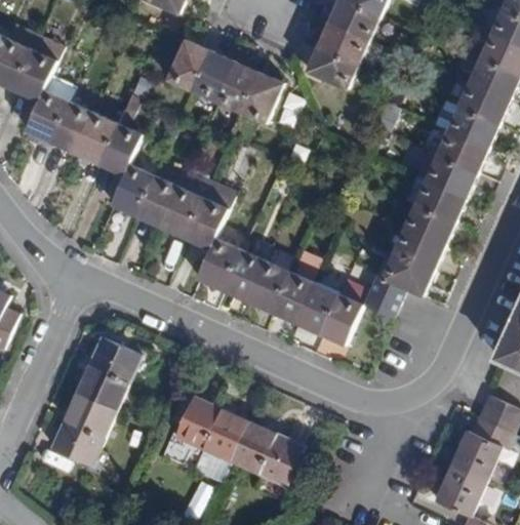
[(143,0),(177,15),(184,0),(143,0)]
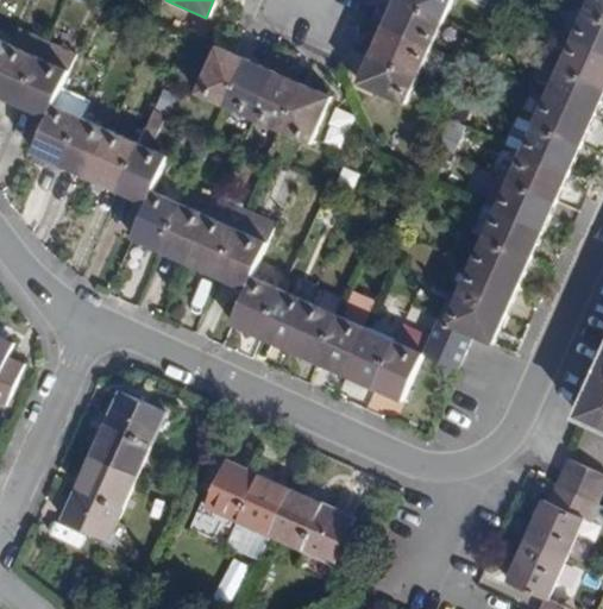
[(391,0),(355,83),(401,104),(447,0),(391,0)]
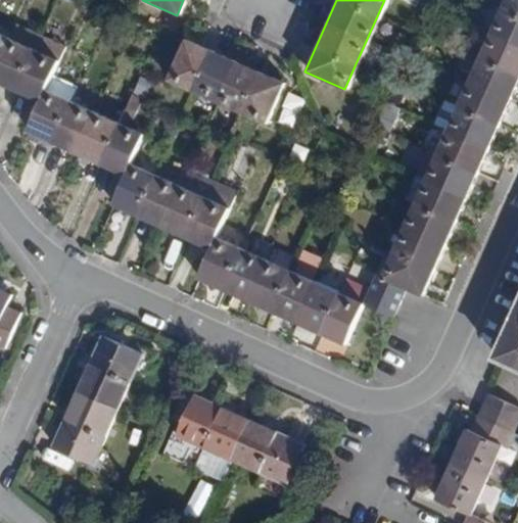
[(517,0),(504,0),(500,9),(517,17),(517,0)]
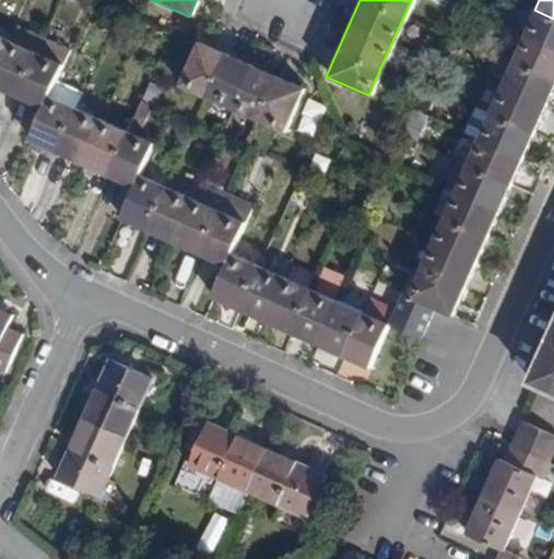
[(441,218),(407,297),(432,308),(449,316),(553,81),(553,19),(534,10),(464,166),(452,192),(441,218)]
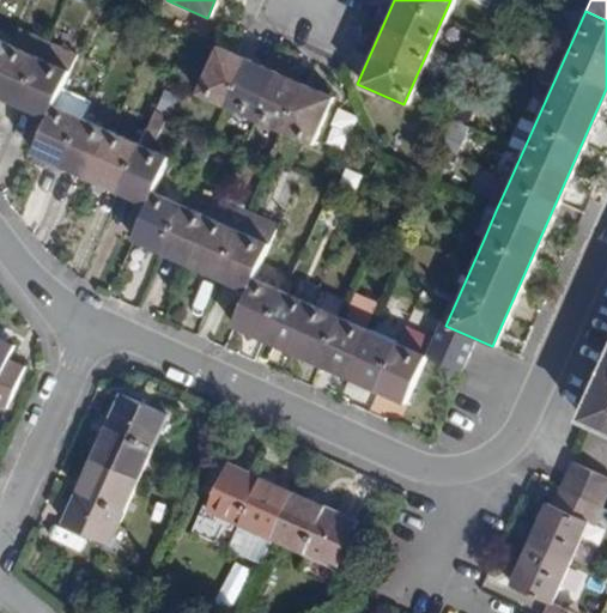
[(0,97),(43,117),(49,105),(65,71),(0,41),(0,97)]
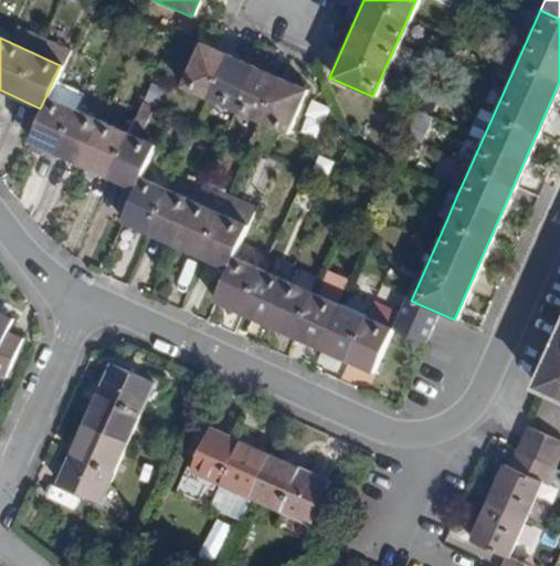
[(198,42),(178,86),(286,134),(306,90),(198,42)]
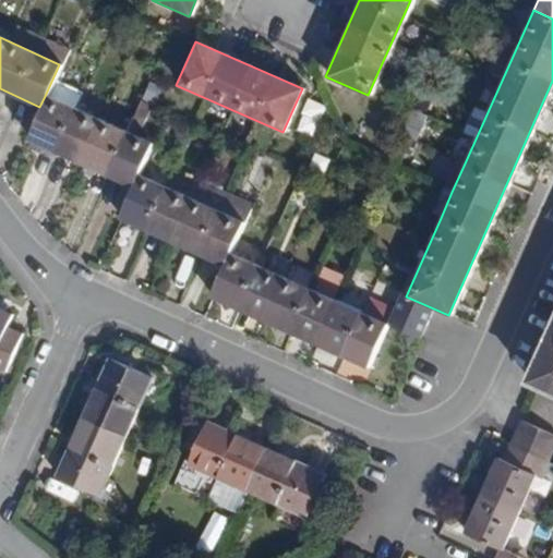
[(45,96),(39,107),(25,138),(131,185),(135,174),(149,143),(164,111),(137,99),(123,131),(45,96)]
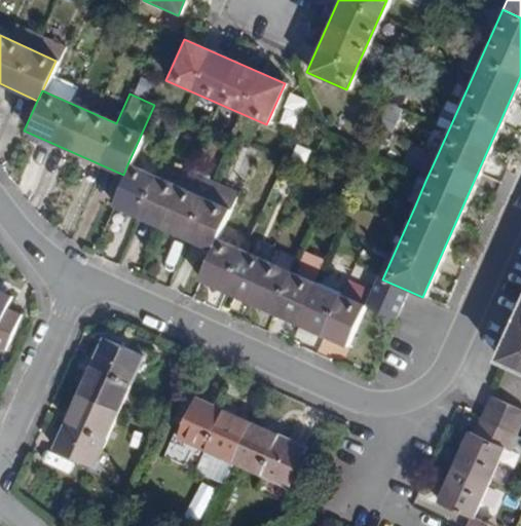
[(393,115),(381,110),(375,125),(386,130),(393,115)]
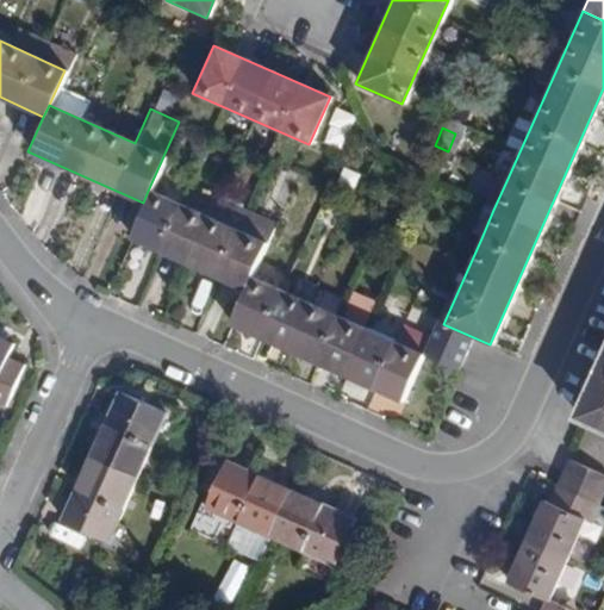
[(421,156),(412,153),(408,162),(417,166),(421,156)]
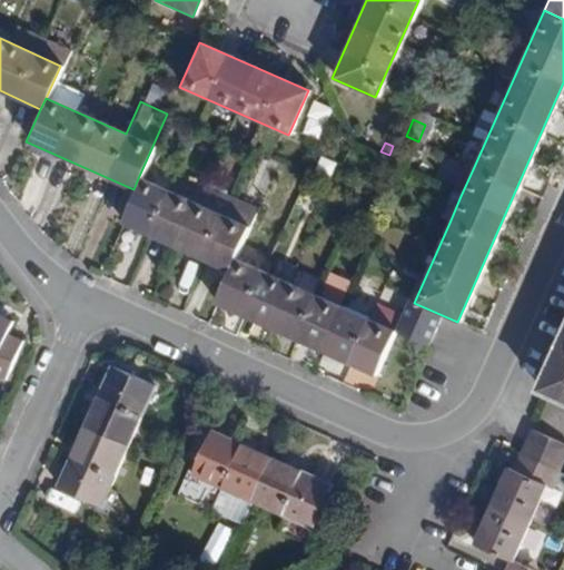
[(473,169),(461,164),(449,190),(461,196),(473,169)]
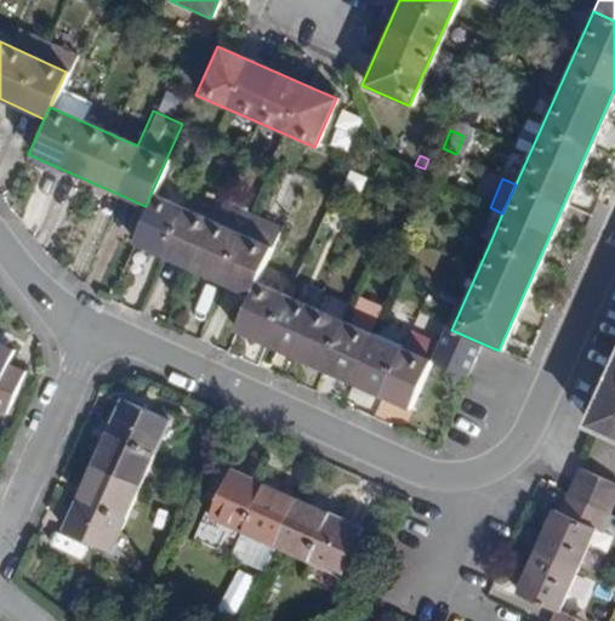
[(151,194),(146,206),(142,214),(130,243),(248,295),(252,281),(268,246),(238,233),(209,221),(151,194)]
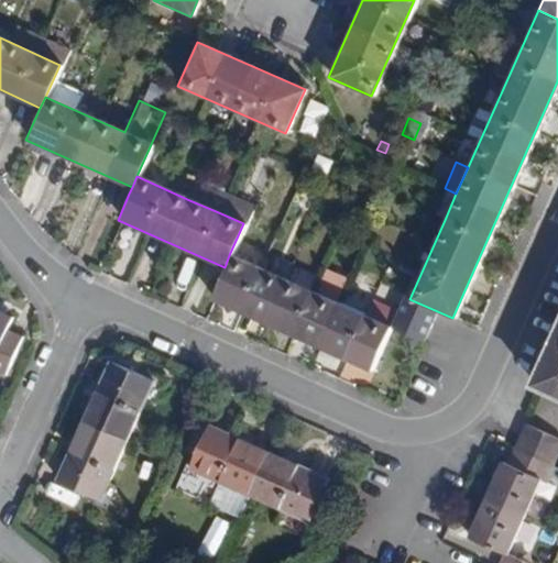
[(225,192),(198,181),(189,200),(216,211),(225,192)]
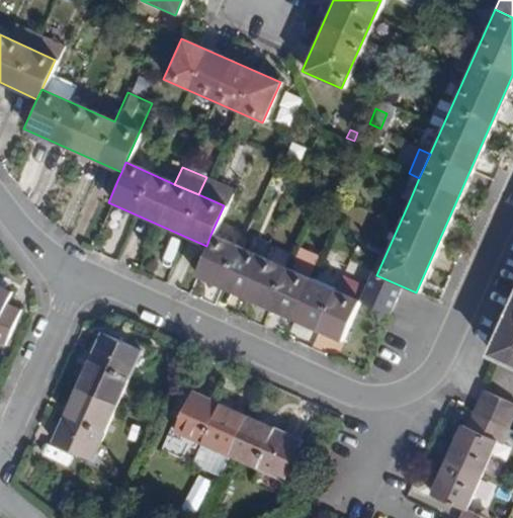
[(419,178),(409,173),(398,197),(409,202),(419,178)]
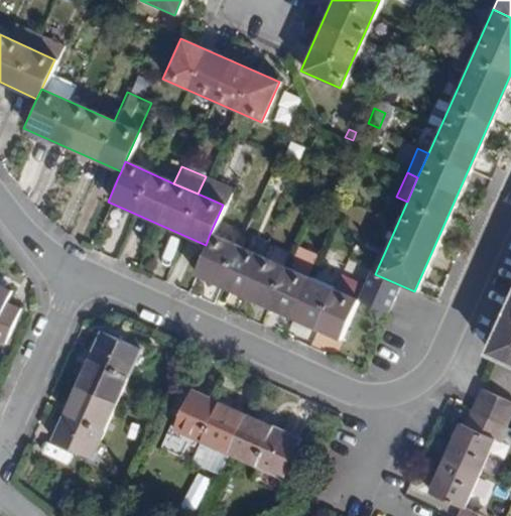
[(231,187),(206,176),(198,194),(223,205),(231,187)]
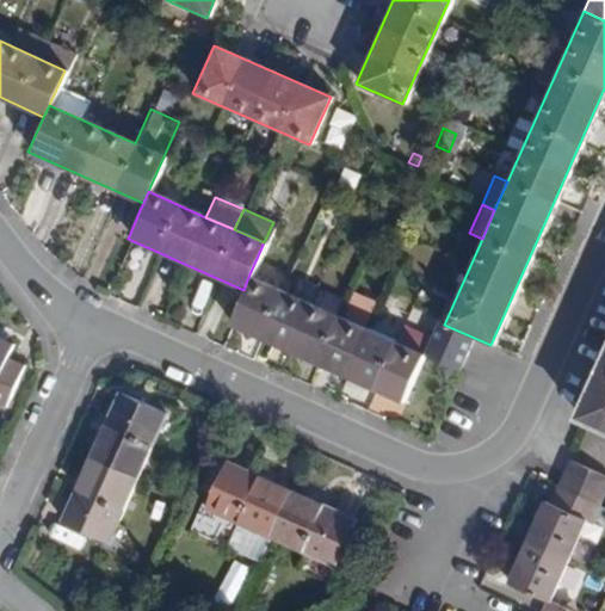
[(417,245),(407,241),(402,250),(413,254),(417,245)]
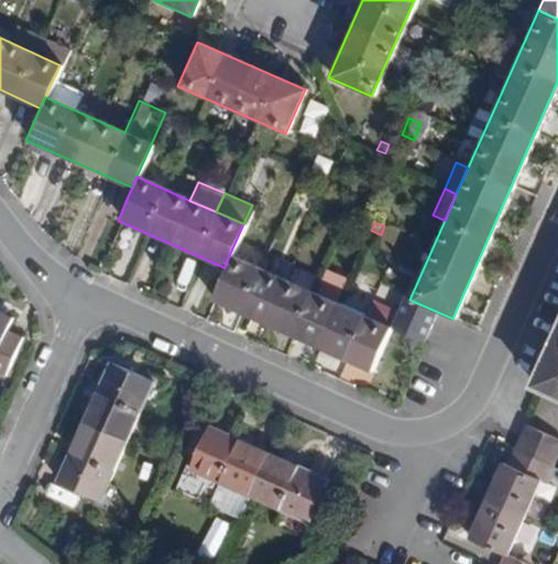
[(225,268),(210,299),(370,371),(390,328),(386,327),(229,256),(225,268)]
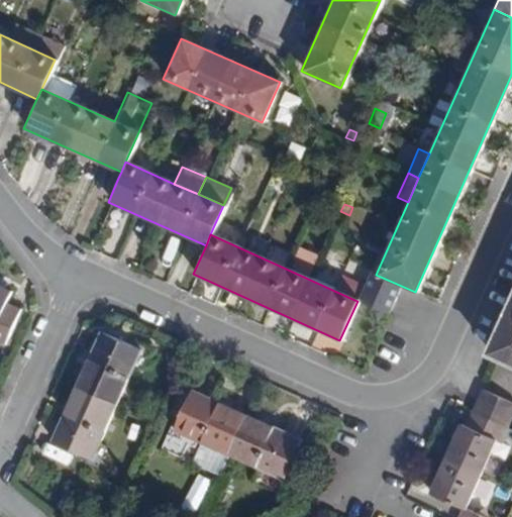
[(370,272),(357,301),(386,314),(393,299),(399,285),(376,275),(370,272)]
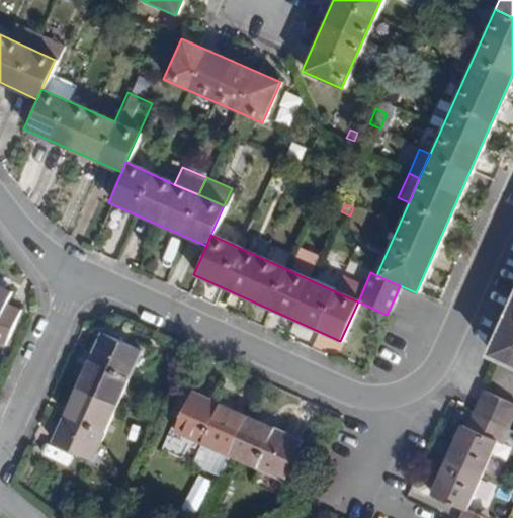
[(512,281),(479,358),(512,373),(512,281)]
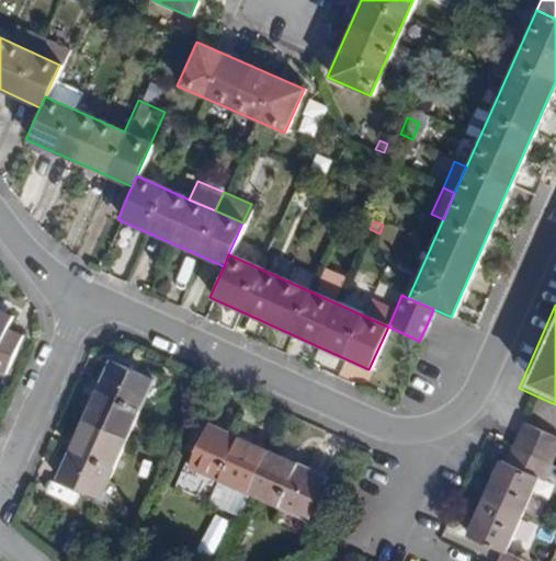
[(0,373),(2,374),(19,336),(4,330),(10,317),(0,311),(0,373)]
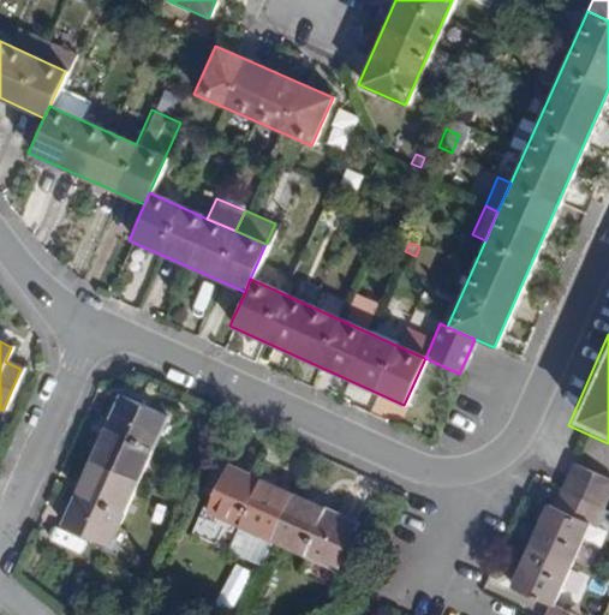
[(118,395),(88,460),(135,481),(165,416),(118,395)]
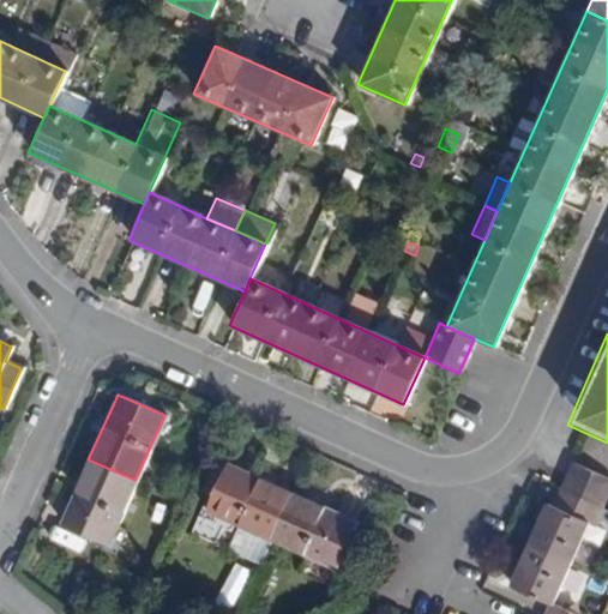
[(88,459),(58,524),(106,546),(134,480),(88,459)]
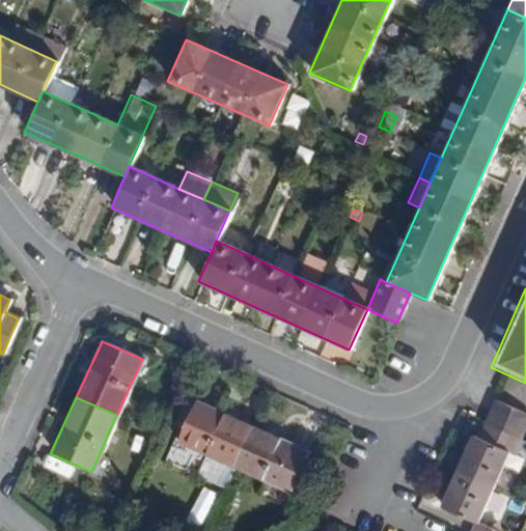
[(250,426),(194,401),(176,442),(203,454),(232,467),(250,426)]
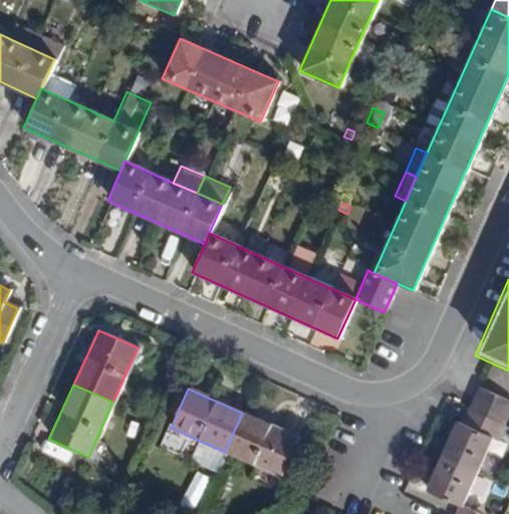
[(455,421),(440,456),(475,471),(490,437),(494,439),(508,405),(508,404),(475,389),(460,423),(455,421)]
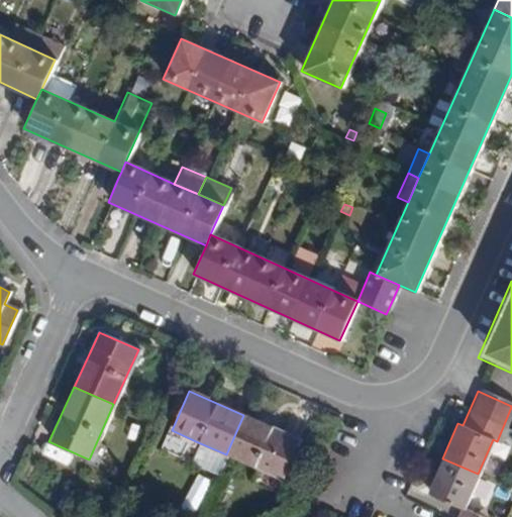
[(298,439),(243,415),(226,454),(281,479),(298,439)]
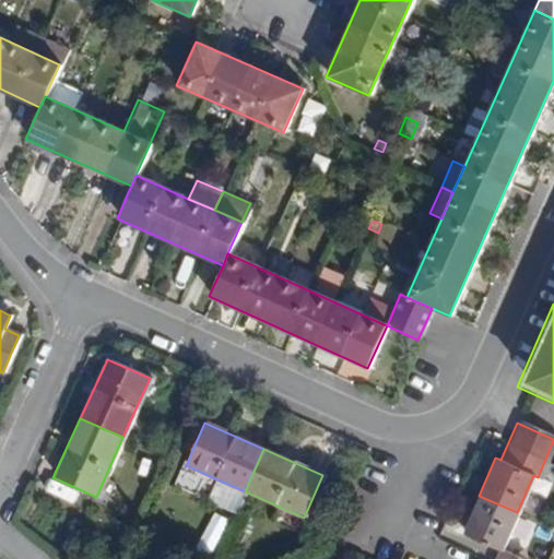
[(245,491),(214,478),(203,501),(234,514),(245,491)]
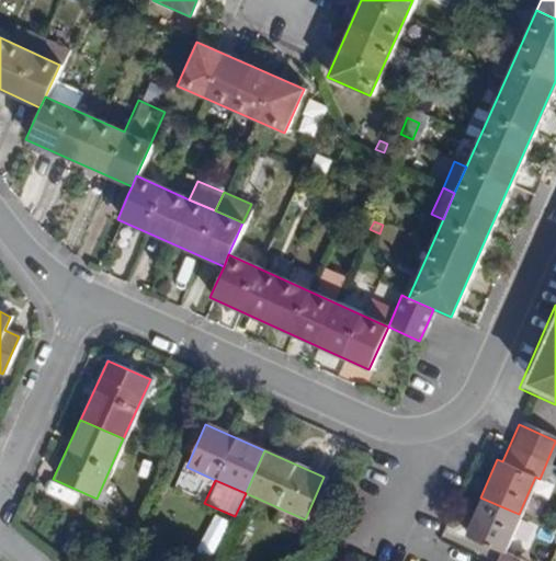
[(521,560),(501,552),(519,514),(480,497),(464,536),(499,552),(495,560),(521,560)]
